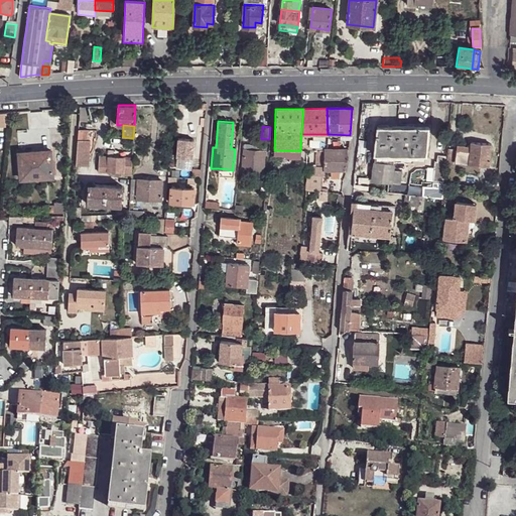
[(374,155),(371,182),(387,183),(391,184),(392,172),(393,155),(425,155),(427,128),(376,127),(373,154),(374,155)]
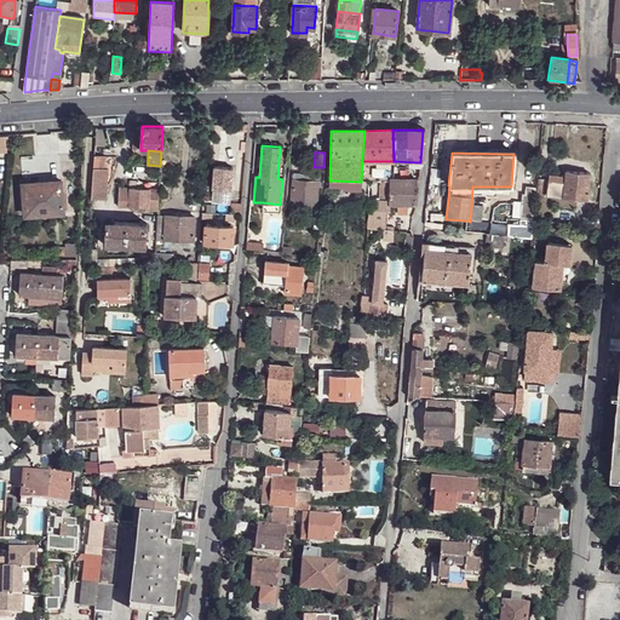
[(104,156),(93,155),(93,161),(101,162),(99,170),(104,170),(104,156)]
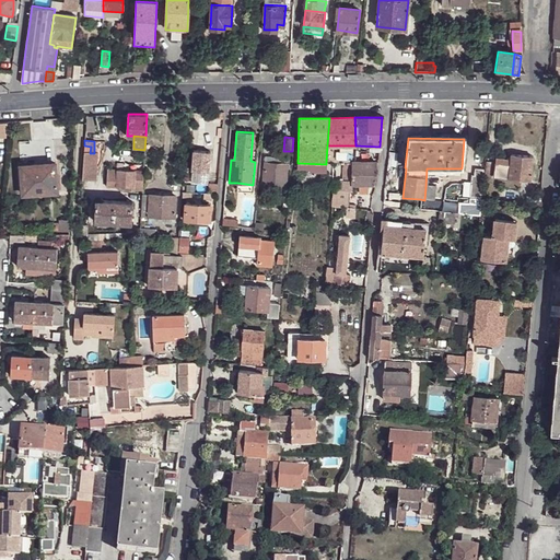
[(91,147),(84,146),(84,153),(82,179),(94,181),(95,170),(96,153),(94,153),(90,153),(91,147)]
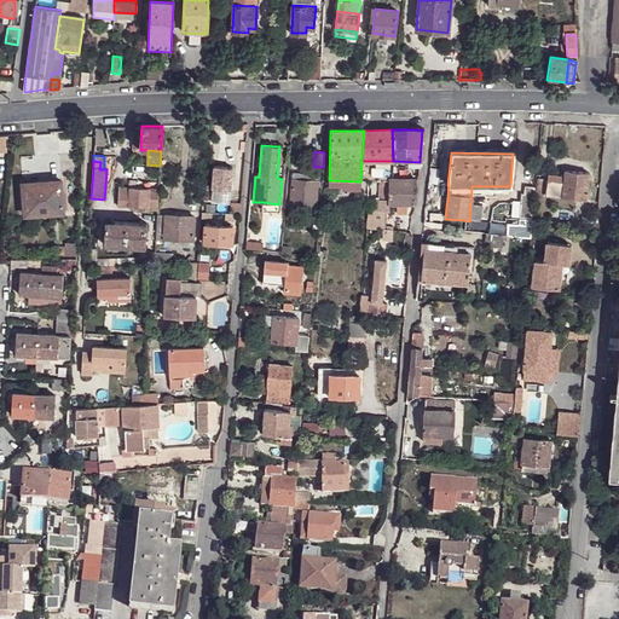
[(362,161),(360,179),(376,179),(387,180),(391,180),(392,166),(393,161),(362,161)]
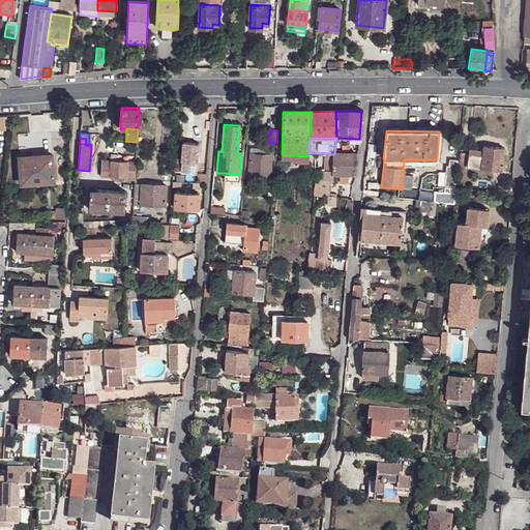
[(183,144),(181,163),(197,164),(199,145),(183,144)]
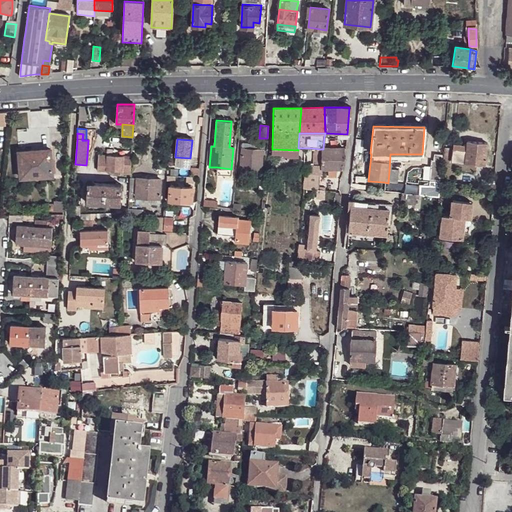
[(467,163),(467,164),(487,166),(489,143),(469,141),(469,146),(468,151),(467,163)]
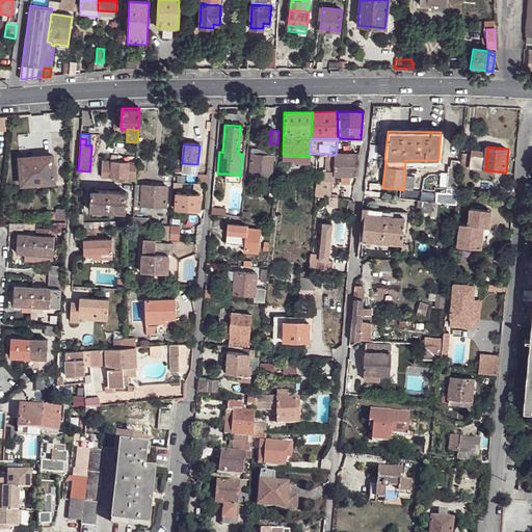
[(249,154),(248,176),(270,178),(272,159),(272,156),(249,154)]
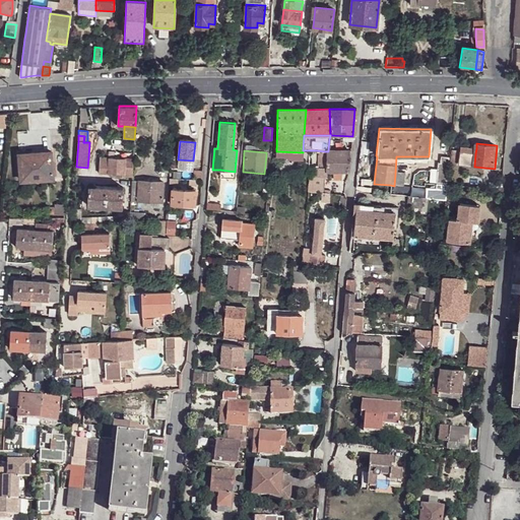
[(316,169),(312,169),(311,178),(308,177),(308,180),(307,193),(319,194),(323,194),(323,179),(327,179),(327,173),(325,173),(325,152),(325,151),(316,150),(316,169)]
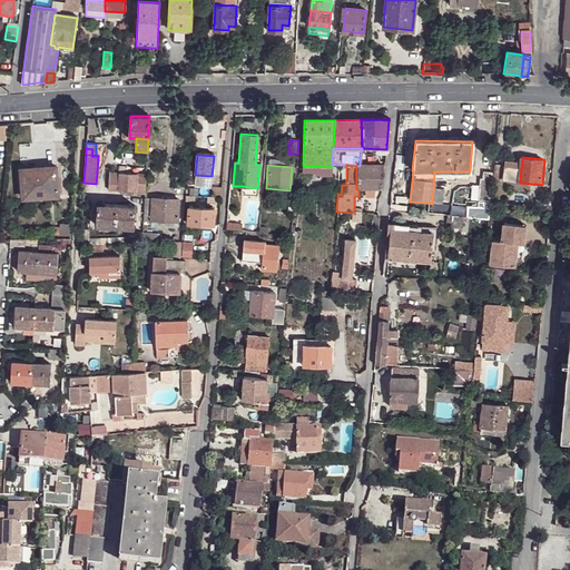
[(20,168),(22,198),(58,195),(56,166),(20,168)]
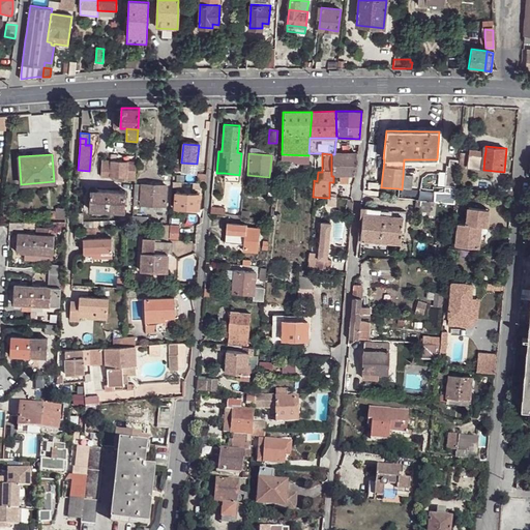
[(331,155),(331,176),(333,176),(340,176),(347,176),(354,177),(355,155),(355,154),(334,154),(331,154),(331,155)]
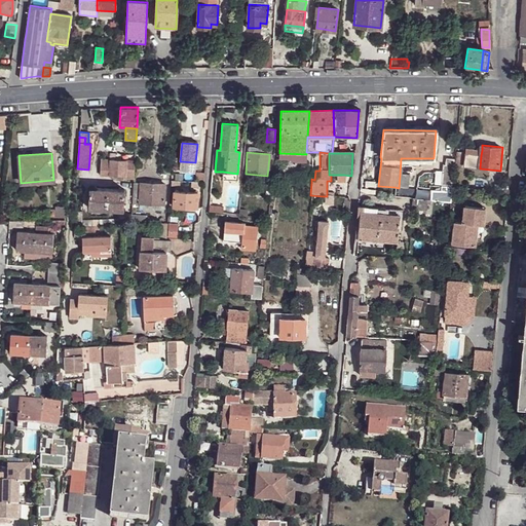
[(467,153),(466,166),(480,167),(481,155),(467,153)]
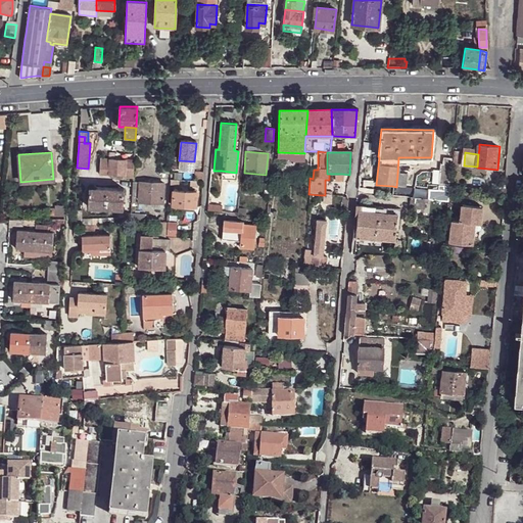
[(100,158),(99,174),(109,174),(110,158),(100,158)]
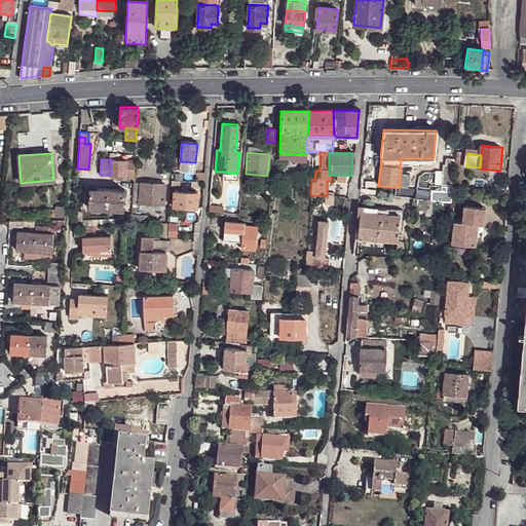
[(111,159),(110,175),(125,176),(126,160),(111,159)]
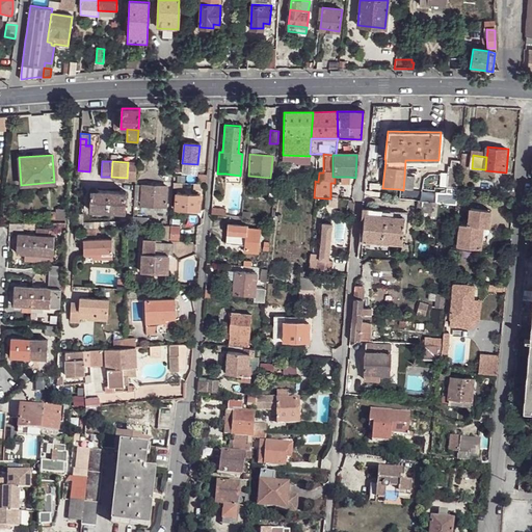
[(136,163),(128,162),(127,178),(135,178),(136,163)]
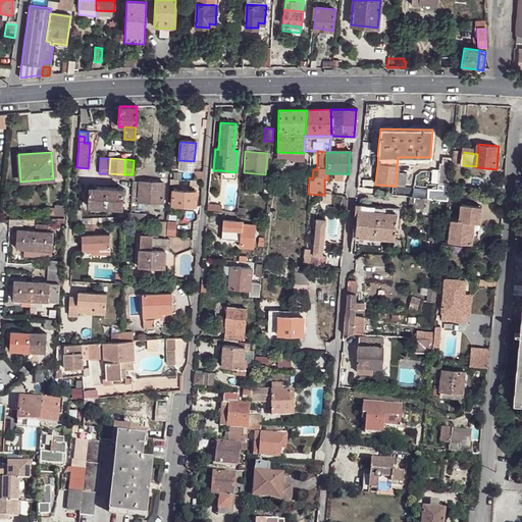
[(447,186),(451,160),(442,159),(442,165),(439,165),(437,185),(447,186)]
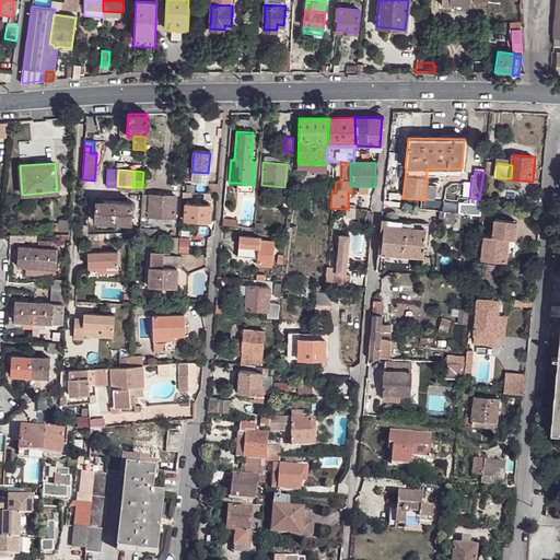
[(208,173),(191,172),(191,183),(208,184),(208,173)]
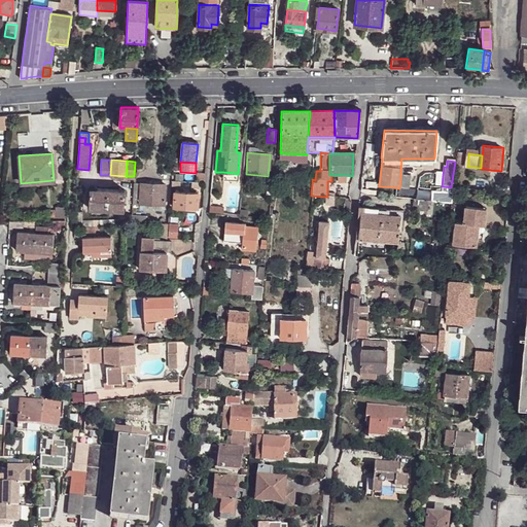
[(238,174),(223,172),(222,181),(237,182),(238,174)]
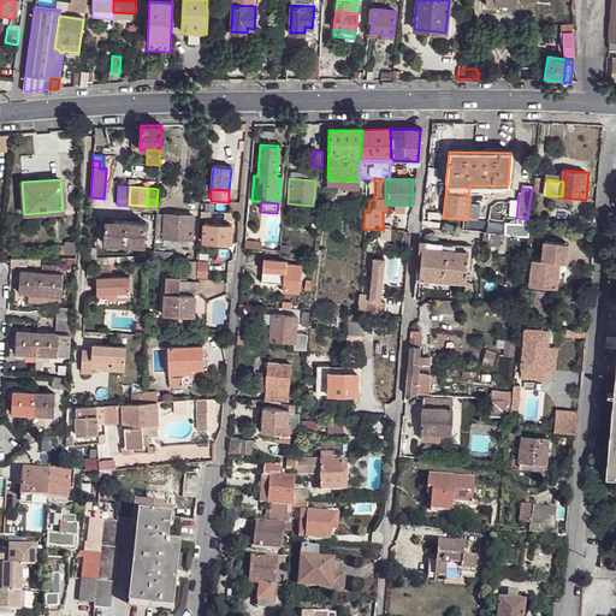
[(234,215),(238,215),(240,203),(230,203),(229,214),(234,215)]
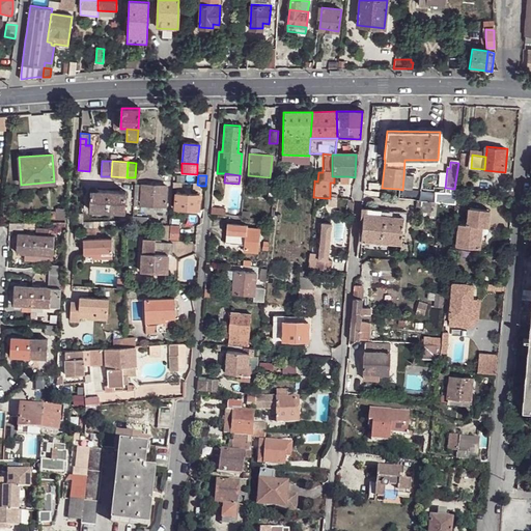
[(412,177),(403,177),(402,190),(411,190),(412,177)]
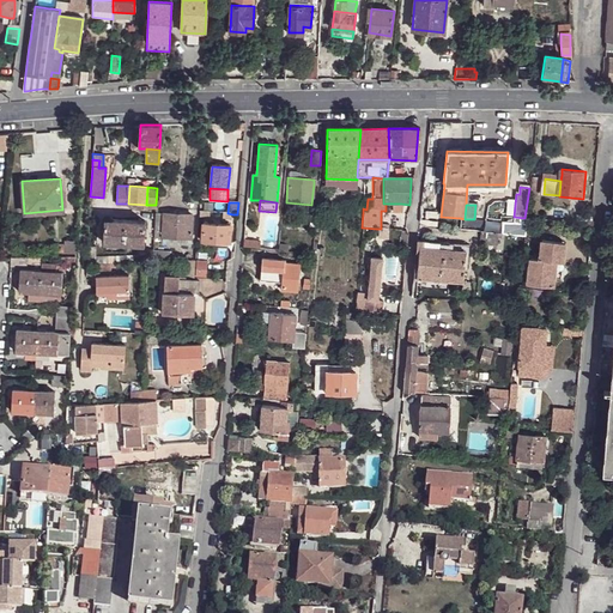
[(163,213),(161,237),(162,238),(190,240),(192,216),(163,213)]
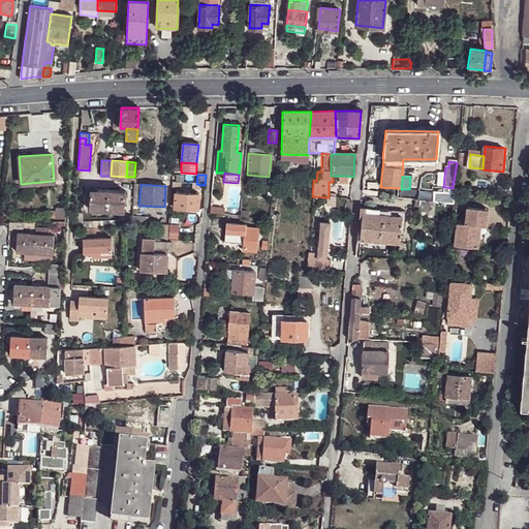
[(401,189),(397,188),(396,196),(409,196),(410,190),(409,189),(401,189)]
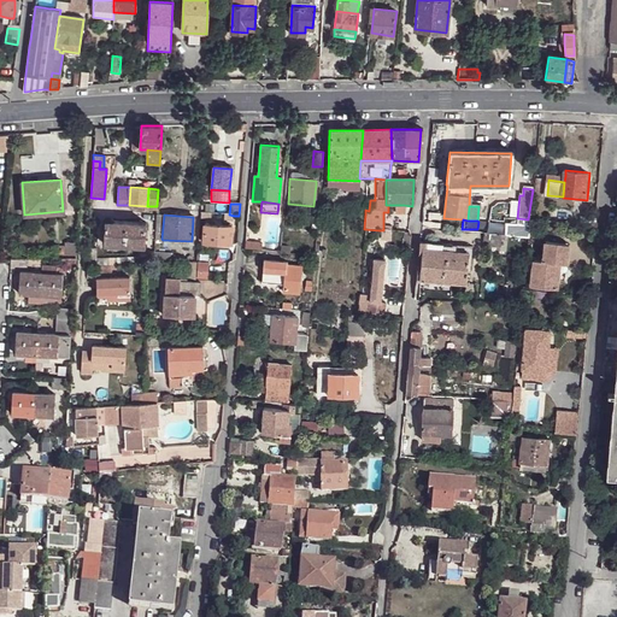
[(105,221),(105,244),(145,246),(146,223),(105,221)]
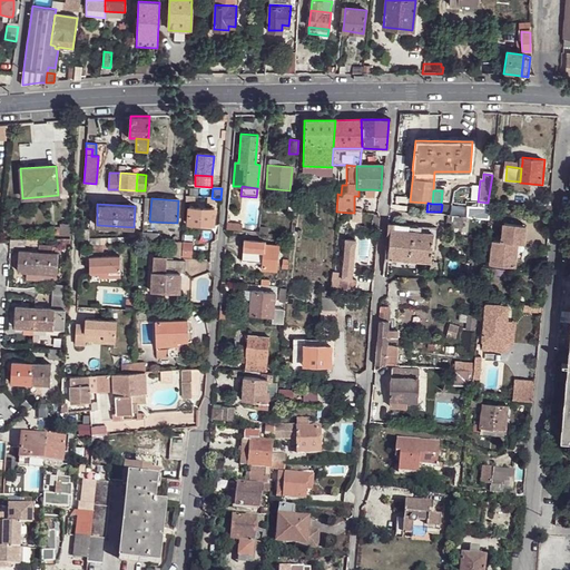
[(467,207),(467,216),(488,216),(489,209),(485,209),(482,208),(477,208),(467,207)]
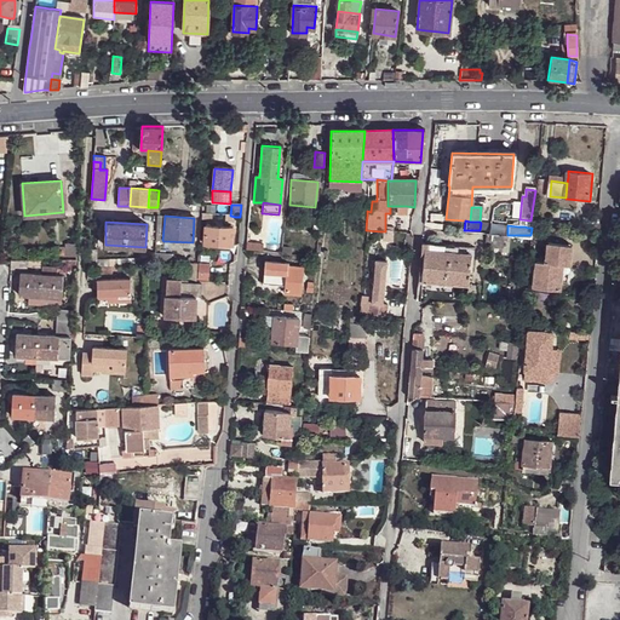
[(205,228),(205,246),(231,247),(233,229),(205,228)]
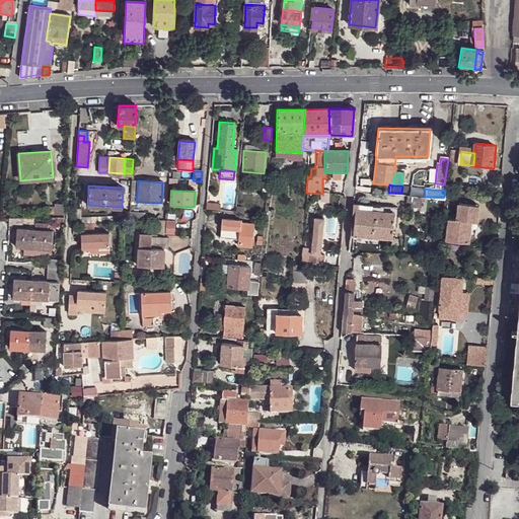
[(318,194),(317,202),(327,202),(328,195),(322,194),(318,194)]
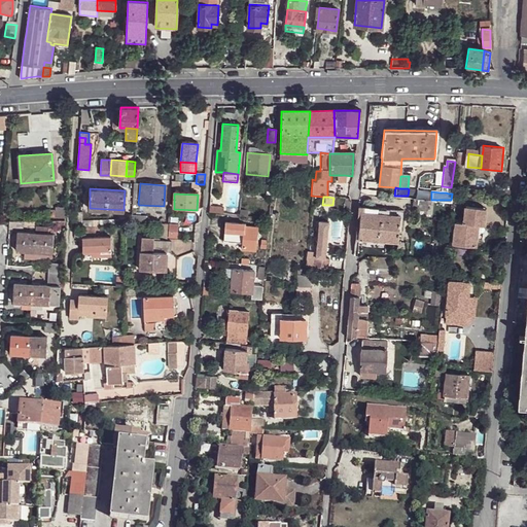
[(428,202),(413,200),(412,211),(427,211),(428,202)]
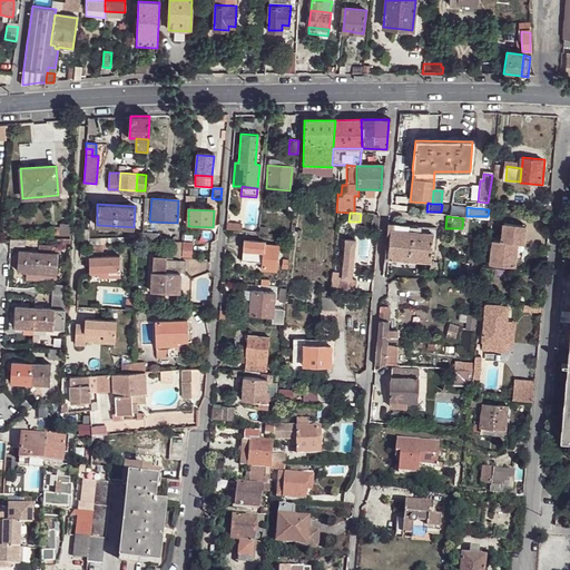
[(60,235),(70,235),(71,223),(67,223),(64,223),(60,223),(59,227),(60,227),(60,235)]
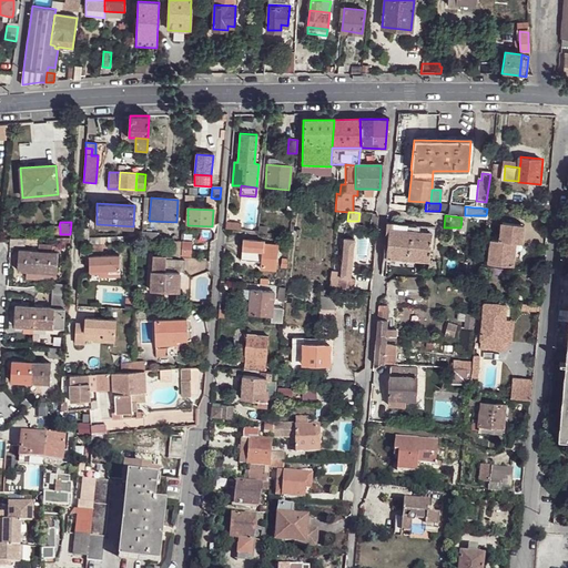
[(489,240),(487,264),(510,266),(511,257),(514,243),(519,243),(521,225),(500,222),(498,241),(489,240)]
